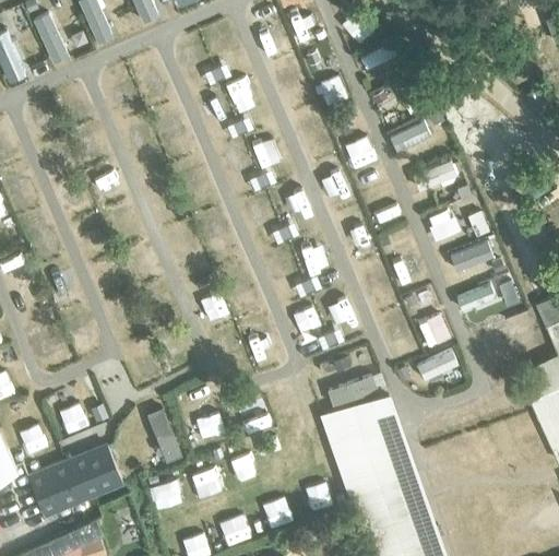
[(558,462),(558,296),(538,306),(558,352),(558,355),(530,369),(540,395),(532,400),(532,399),(531,400),(558,462)]
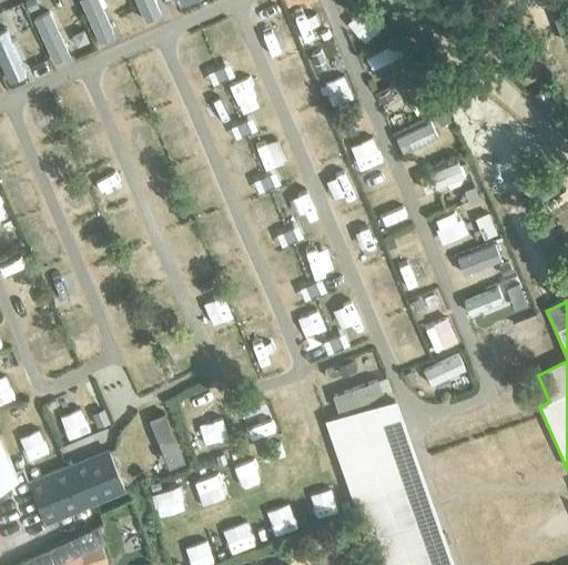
[(325,424),(368,550),(374,564),(443,564),(416,486),(422,485),(393,401),(325,424)]
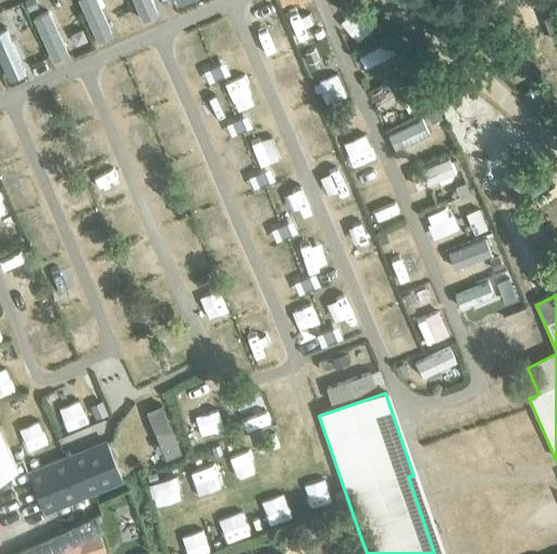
[(0,487),(21,478),(0,432),(0,487)]
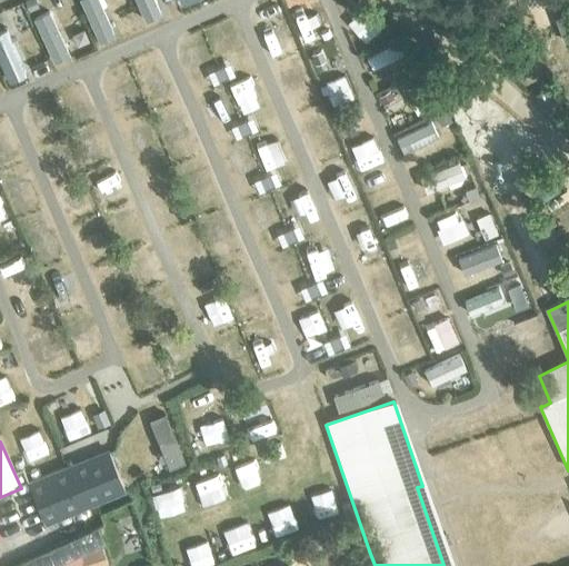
[(28,486),(45,527),(125,495),(107,449),(69,465),(71,469),(28,486)]
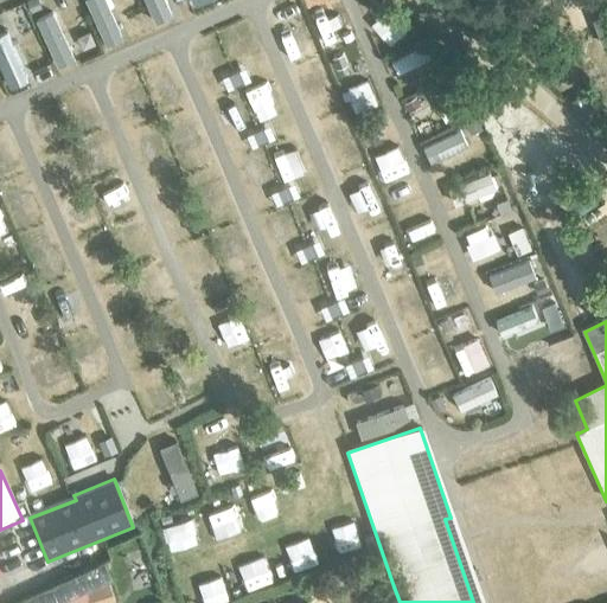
[(84,590),(89,602),(114,602),(108,583),(84,590)]
